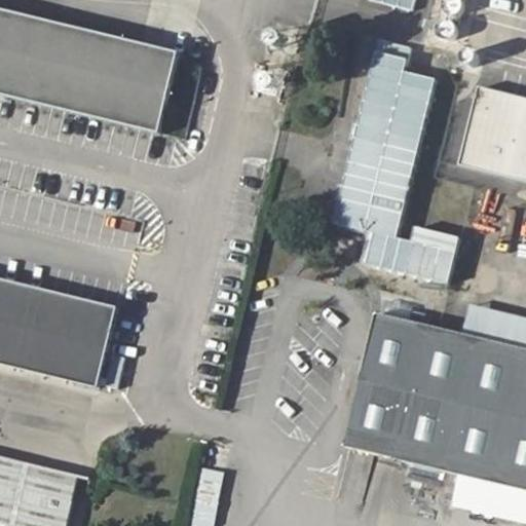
[(414,12),(417,0),(370,0),(370,2),(414,12)]
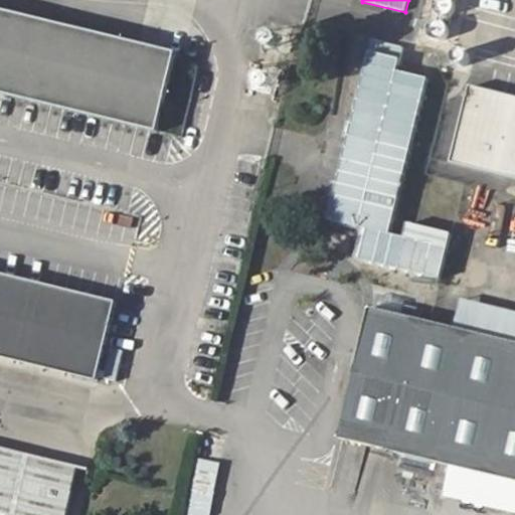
[(0,89),(153,126),(172,48),(0,6),(0,89)]
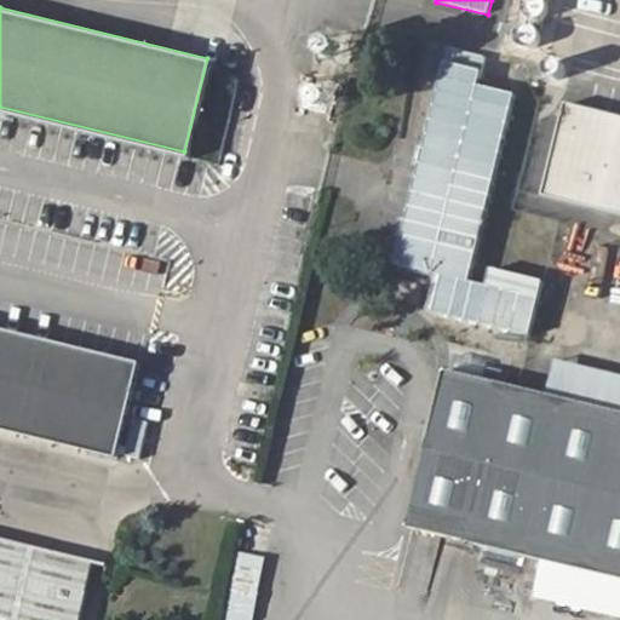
[(438,74),(429,113),(392,260),(431,270),(423,308),(510,329),(518,292),(466,279),(512,92),(438,74)]
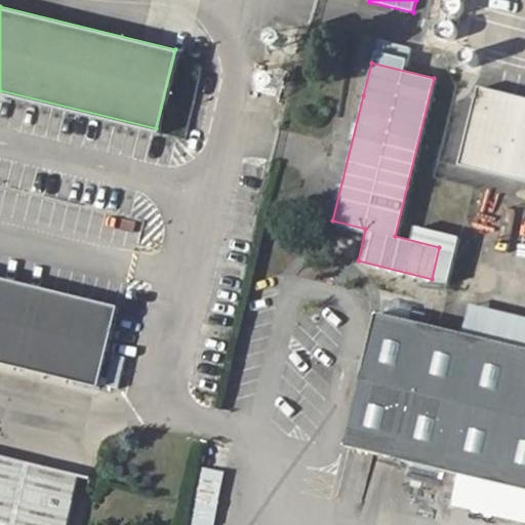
[(524,99),(483,90),(461,168),(524,184),(524,99)]
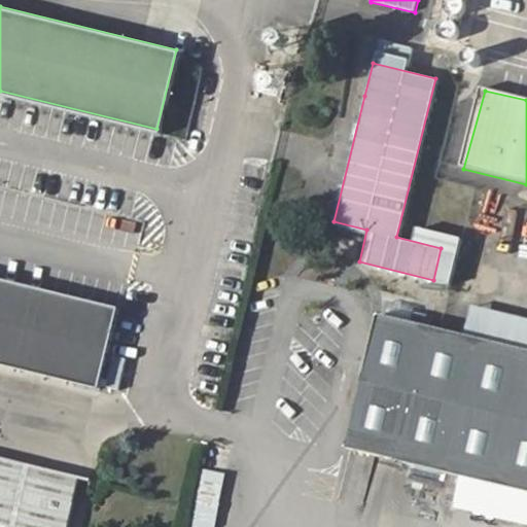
[(0,367),(94,390),(113,310),(0,282),(0,367)]
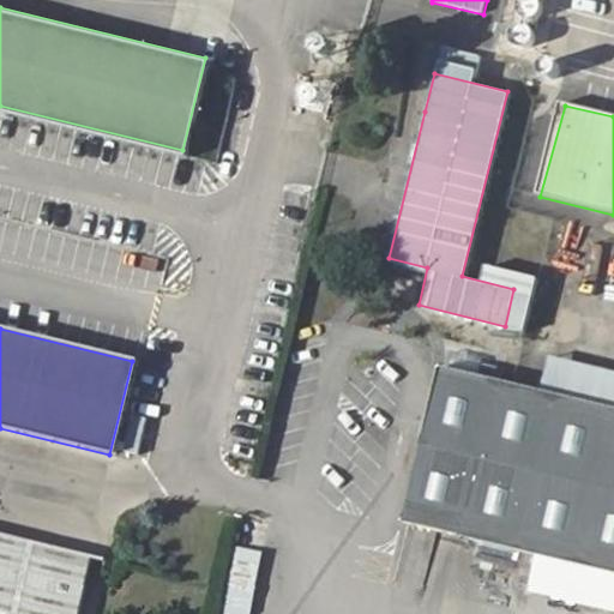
[(613,371),(548,356),(540,389),(613,405),(613,371)]
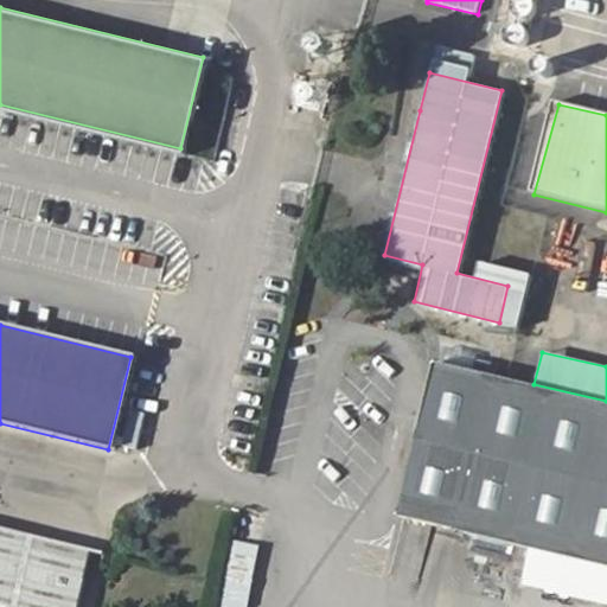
[(606,404),(435,363),(398,516),(531,548),(522,586),(606,606),(606,404)]
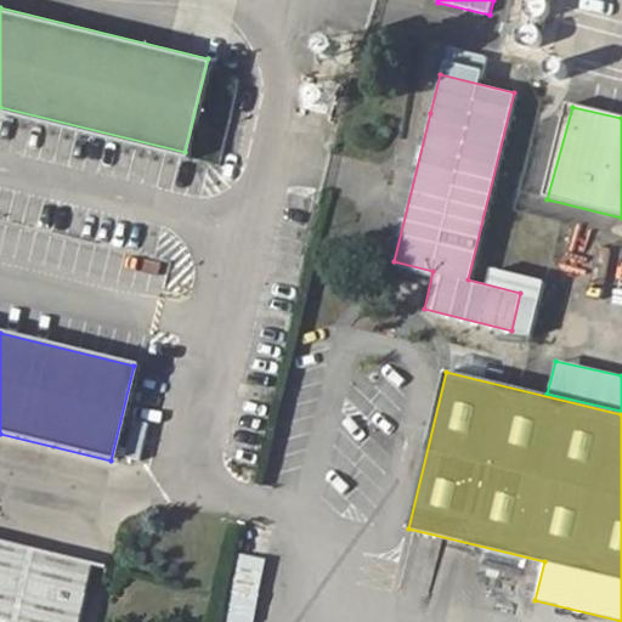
[(78,621),(94,564),(0,541),(0,621),(78,621)]
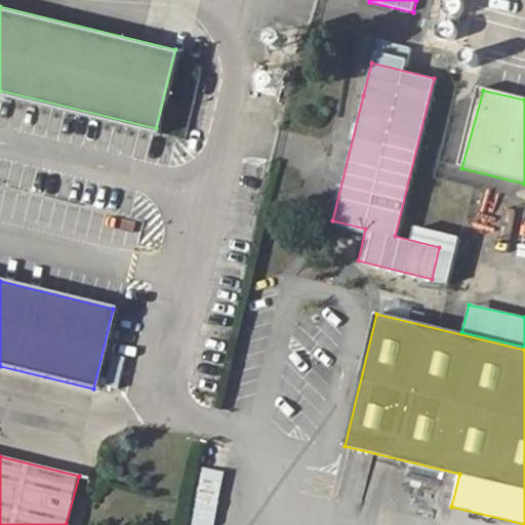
[(194,524),(217,524),(224,471),(199,469),(194,524)]
